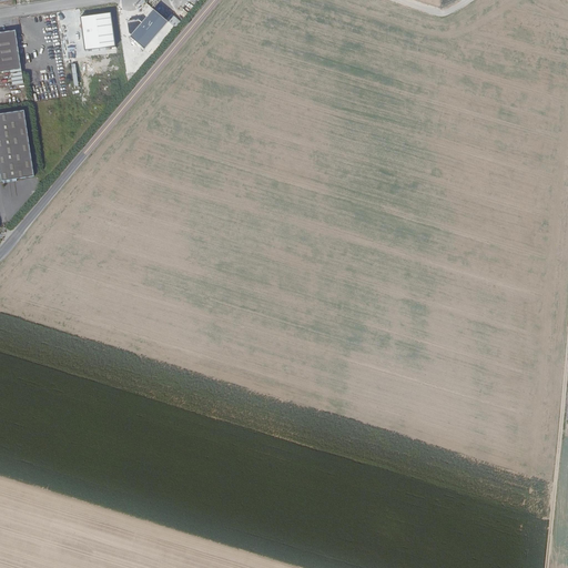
[(144,48),(168,21),(153,9),(131,37),(144,48)]
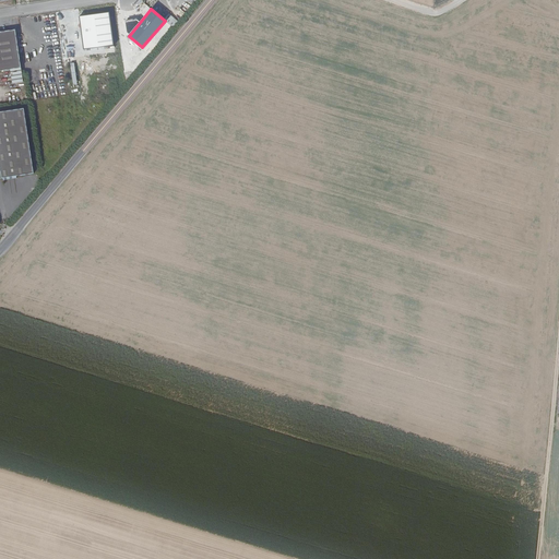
[(108,13),(80,16),(84,49),(113,45),(108,13)]
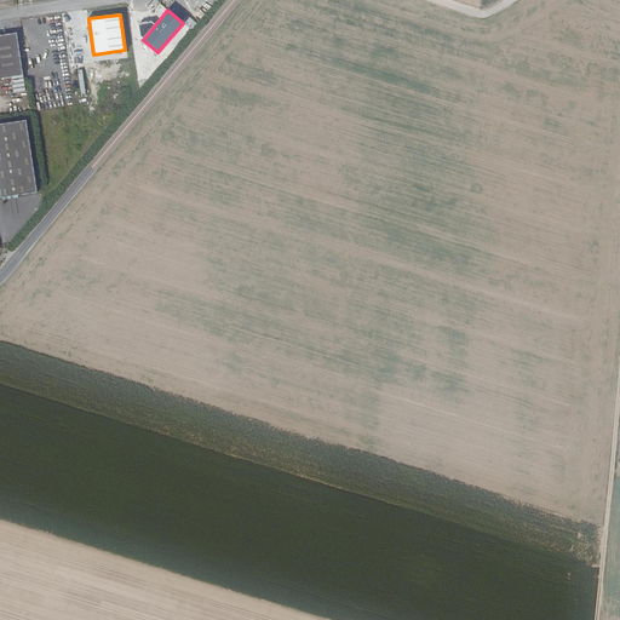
[(193,32),(199,24),(188,15),(182,21),(193,32)]
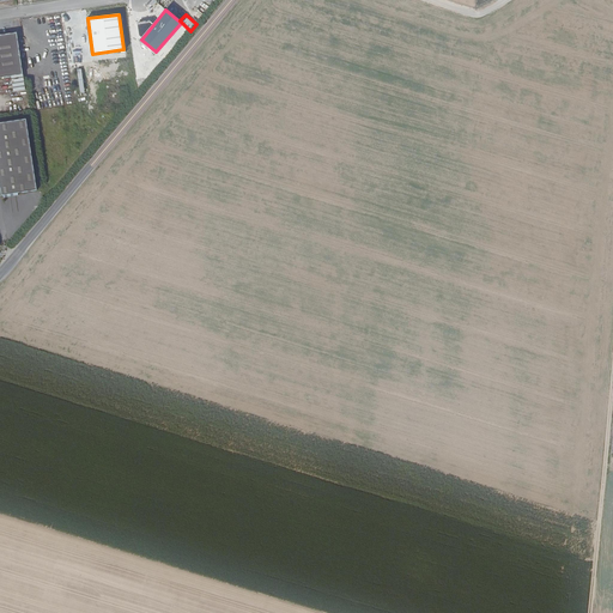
[(23,90),(13,32),(0,34),(0,76),(8,76),(11,92),(23,90)]
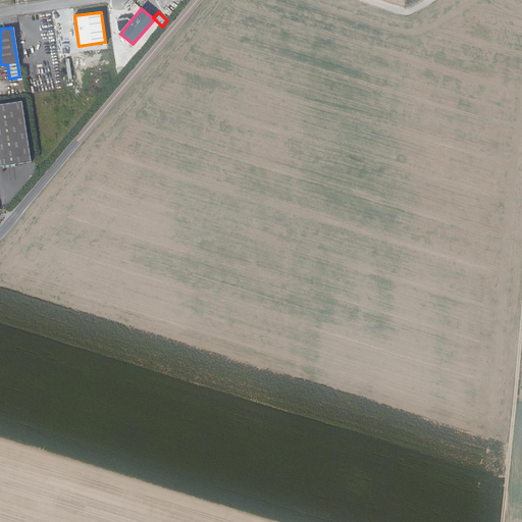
[(19,101),(0,104),(0,162),(0,165),(30,160),(19,101)]
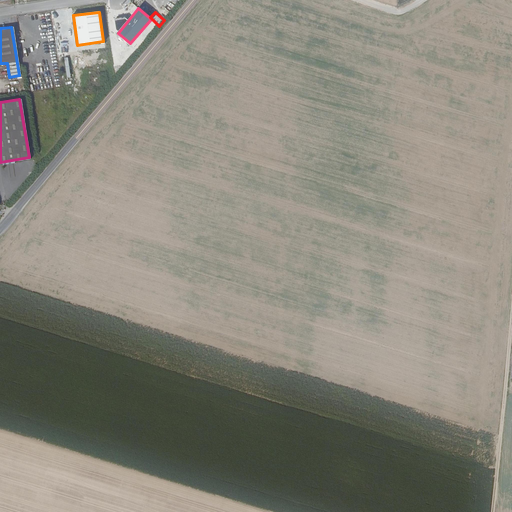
All buildings are outlined.
